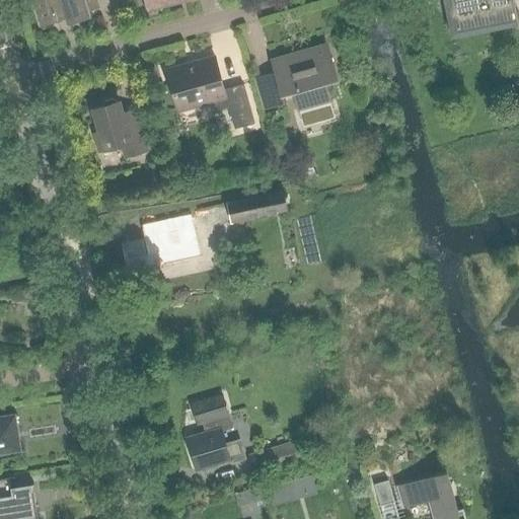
[(31,0),(40,25),(61,19),(60,17),(68,15),(70,21),(88,16),(86,10),(98,7),(96,0),(31,0)]
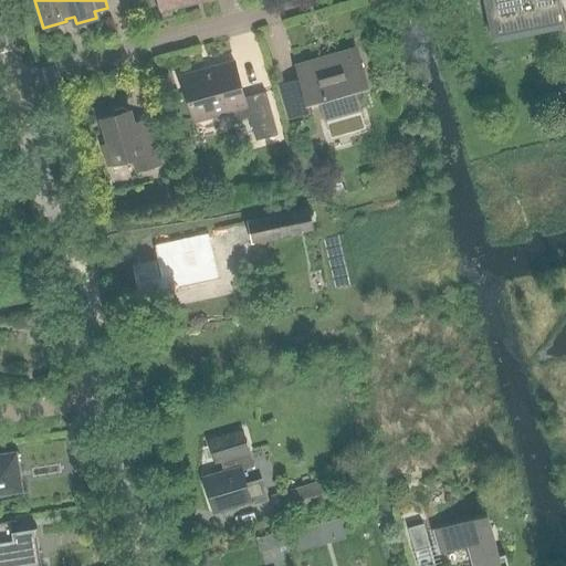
[(561,12),(564,29),(565,28),(559,0),(486,0),(494,37),(527,30),(525,20),(561,12)]
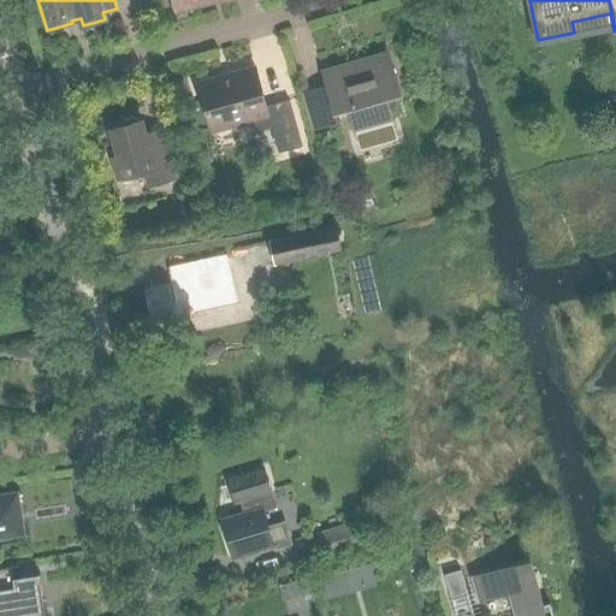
[(386,54),(323,72),(326,88),(304,94),(314,128),(337,122),(335,111),(348,107),(354,130),(390,119),(384,98),(397,93),(386,54)]
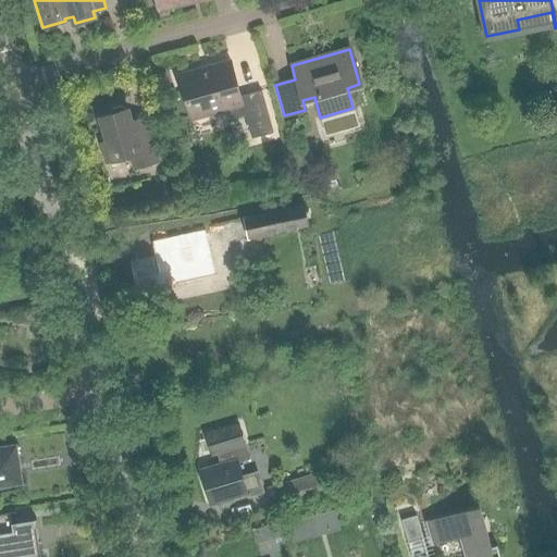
[(230,61),(208,66),(209,70),(178,77),(190,118),(192,116),(192,120),(210,114),(209,112),(227,107),(232,120),(245,115),(251,139),(272,133),(260,90),(239,97),(230,61)]
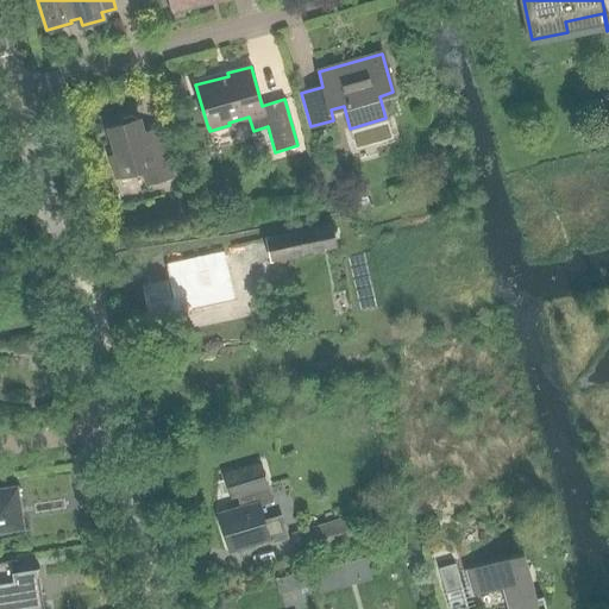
[(120,124),(108,127),(115,155),(110,157),(115,179),(142,170),(145,184),(173,177),(158,127),(143,132),(138,119),(136,120),(132,115),(121,119),(120,124)]
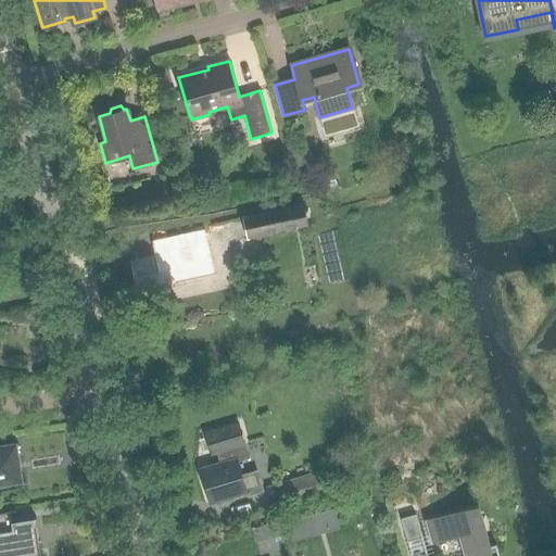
[(308,150),(295,154),(299,168),(313,164),(308,150)]
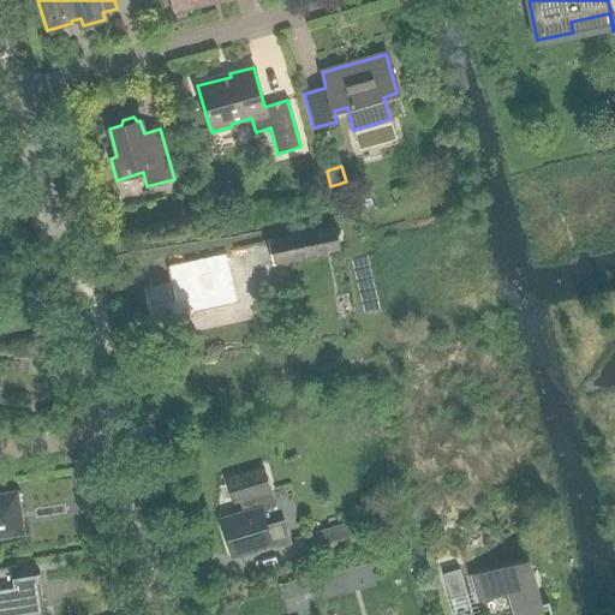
[(350,248),(344,225),(335,226),(335,224),(268,238),(274,264),(350,248)]
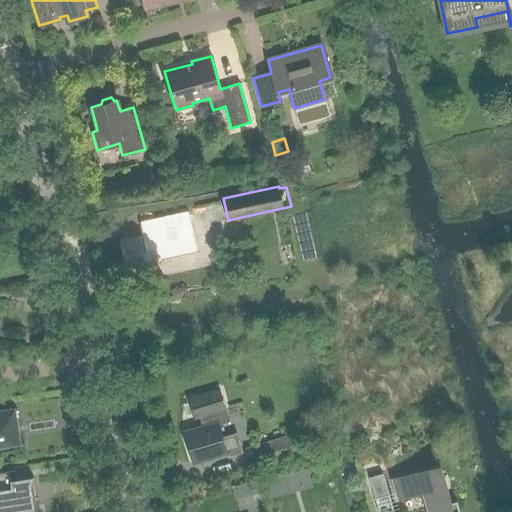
[(126,270),(198,254),(188,212),(139,223),(142,235),(121,240),(126,270)]
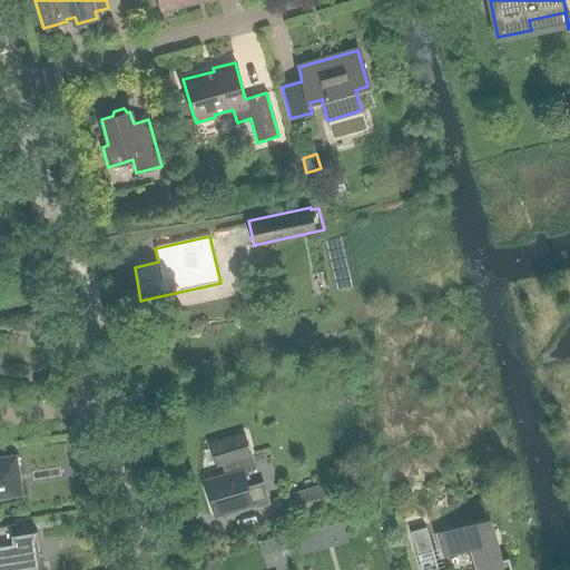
[(225,475),(205,481),(215,518),(219,517),(222,518),(228,516),(231,512),(253,505),(255,508),(269,503),(263,483),(247,488),(243,471),(247,470),(247,471),(248,471),(245,458),(251,457),(244,434),(209,444),(216,467),(222,465),(225,475)]
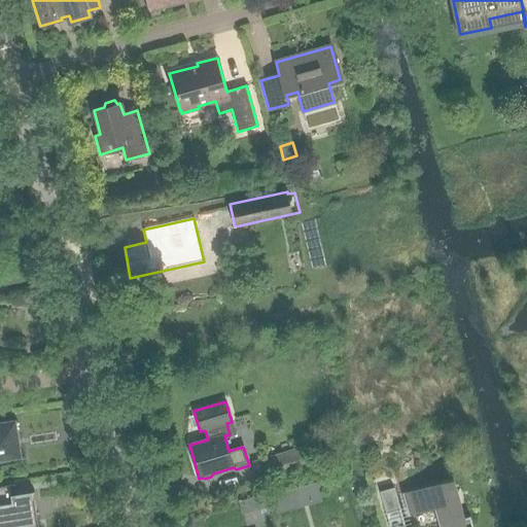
[(0,457),(10,456),(18,455),(15,436),(13,423),(18,423),(18,422),(0,424),(0,457)]
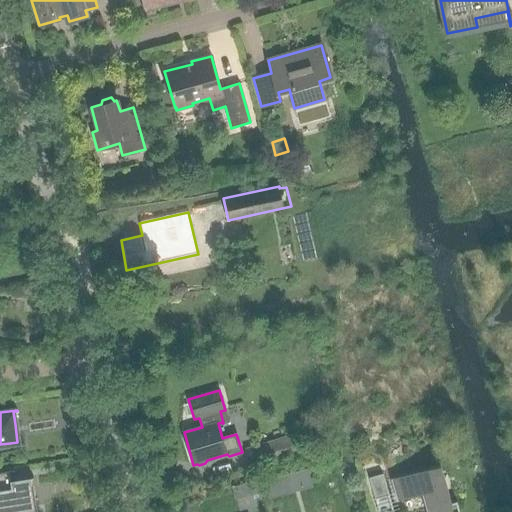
[(300,430),(262,441),(267,461),(306,450),(300,430)]
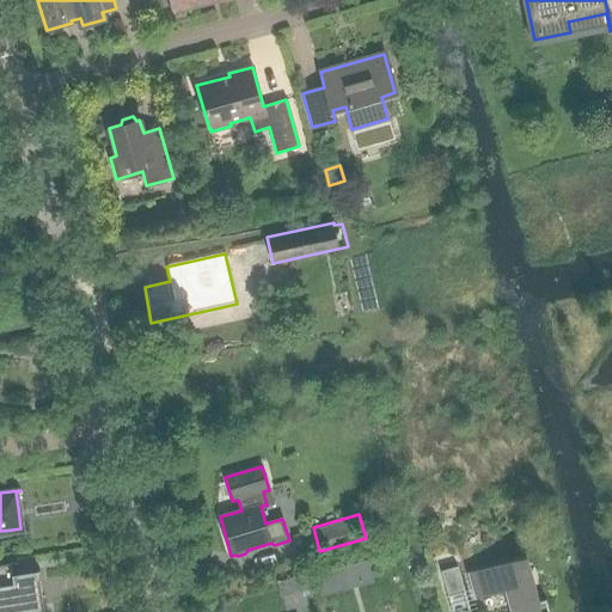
[(463,592),(467,611),(549,611),(545,599),(539,601),(526,556),(466,573),(475,599),(505,591),(509,611),(470,611),(457,567),(440,571),(448,599),(450,598),(450,597),(463,592)]
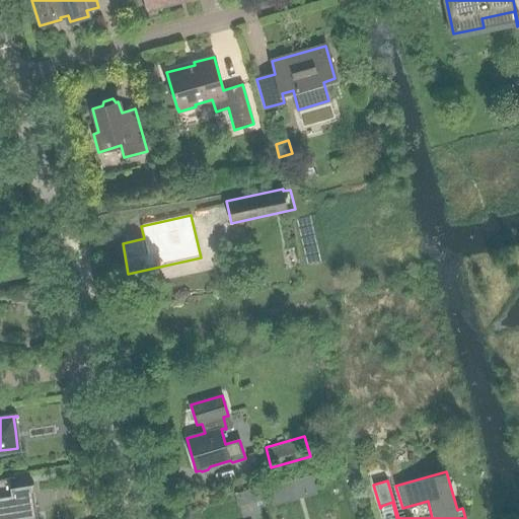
[(0,518),(30,518),(36,518),(31,485),(33,485),(33,484),(10,488),(9,479),(14,478),(14,477),(0,478),(0,518)]
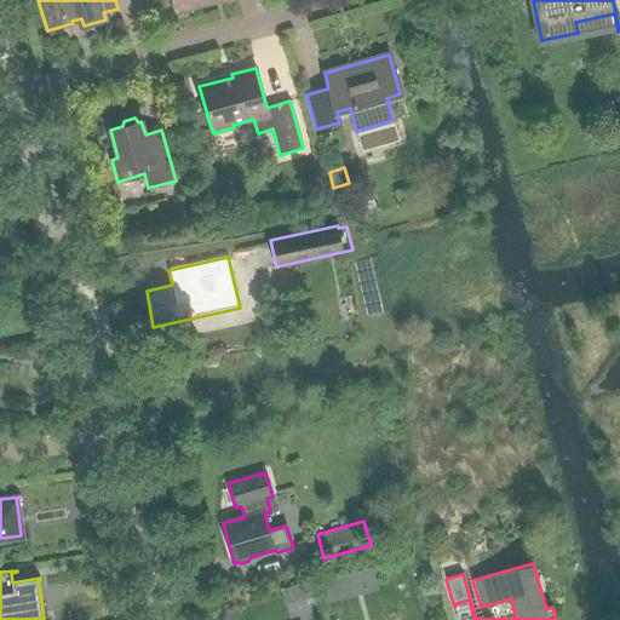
[(337,578),(321,583),(325,597),(340,592),(337,578)]
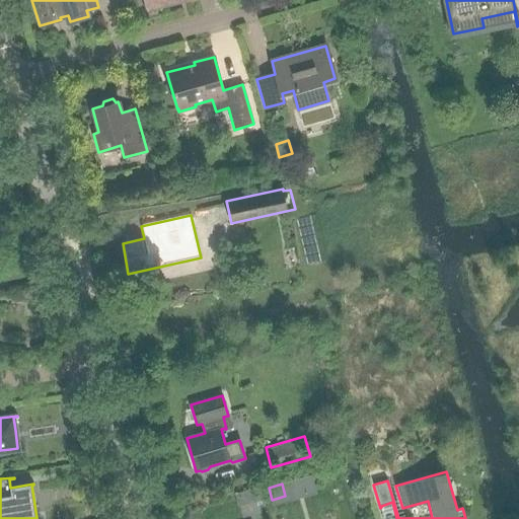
[(260,488),(248,491),(251,503),(263,500),(260,488)]
